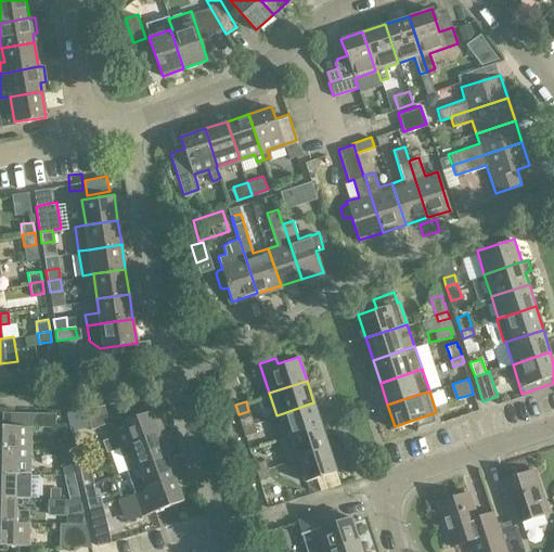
[(154,403),(133,411),(136,416),(123,421),(116,402),(85,408),(91,428),(108,422),(114,436),(103,440),(106,449),(117,445),(163,428),(154,403)]
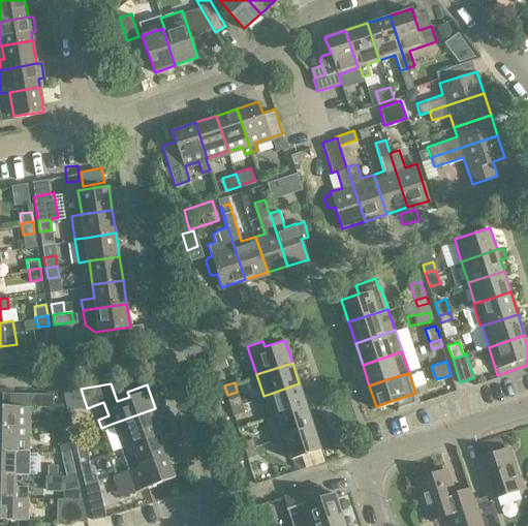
[(267,418),(306,405),(299,383),(270,394),(264,396),(270,416),(267,418)]
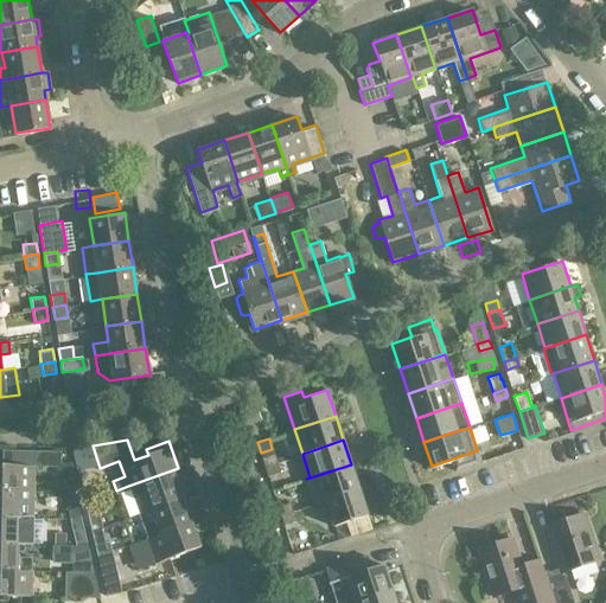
[(61,464),(61,450),(23,450),(21,464),(0,463),(0,487),(33,488),(33,464),(61,464)]
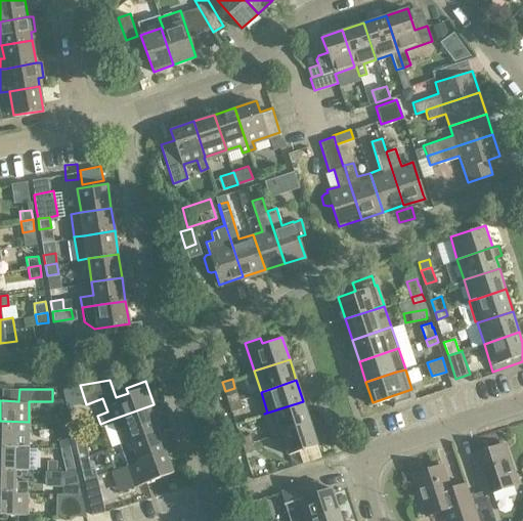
[(225,394),(228,402),(238,399),(235,390),(225,394)]
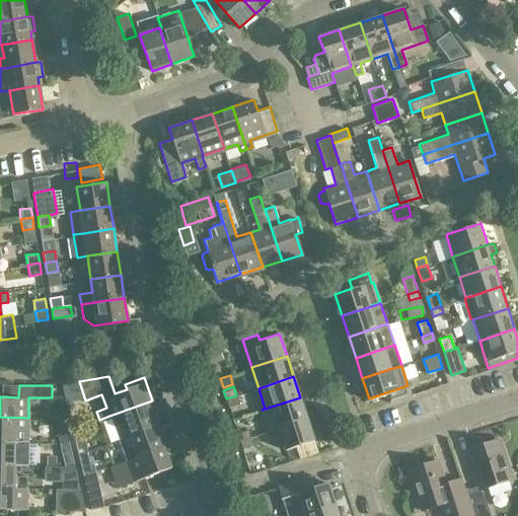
[(236,395),(226,398),(228,406),(238,402),(236,395)]
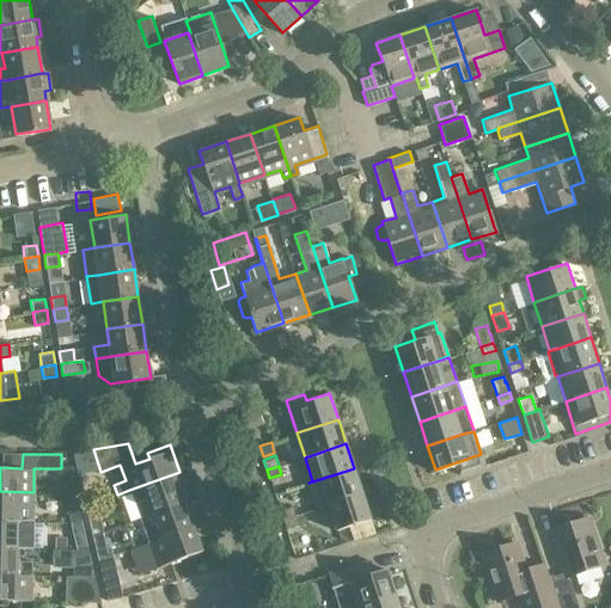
[(328,504),(362,493),(354,468),(309,483),(316,508),(328,504)]
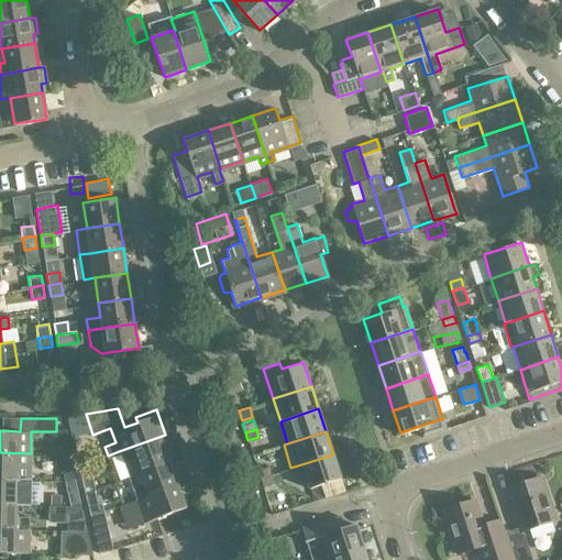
[(165,435),(119,451),(128,475),(140,471),(174,458),(168,445),(163,446),(161,439),(166,437),(165,435)]
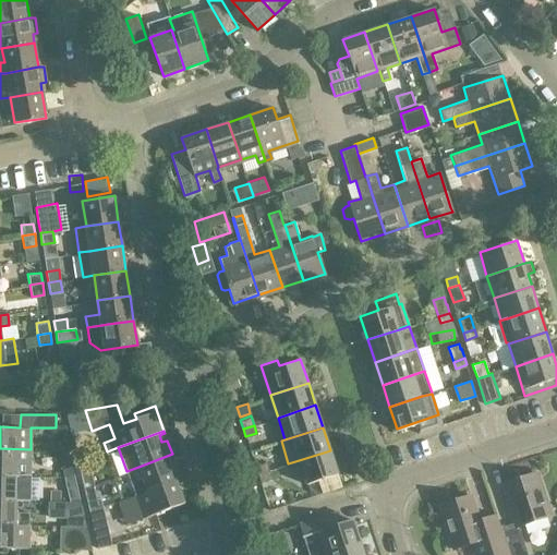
[(0,473),(16,474),(31,474),(31,449),(0,448),(0,473)]
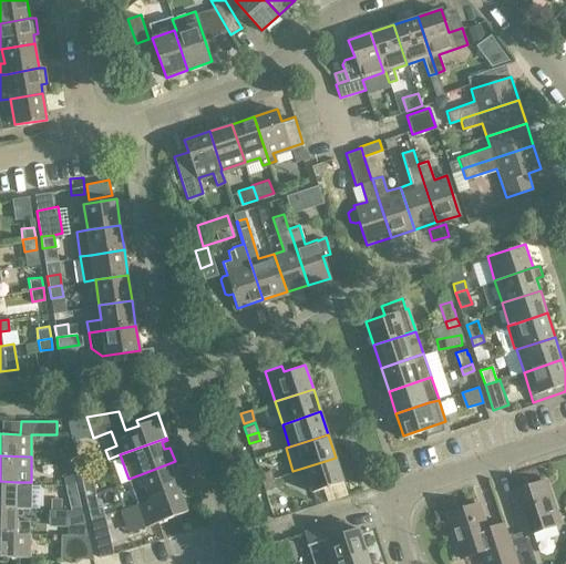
[(64,484),(75,482),(72,470),(69,457),(59,459),(62,472),(64,484)]
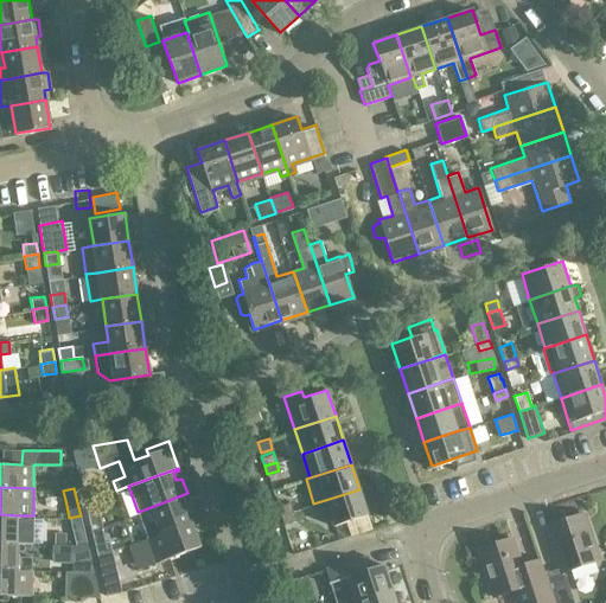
[(359,489),(325,500),(333,524),(367,513),(359,489)]
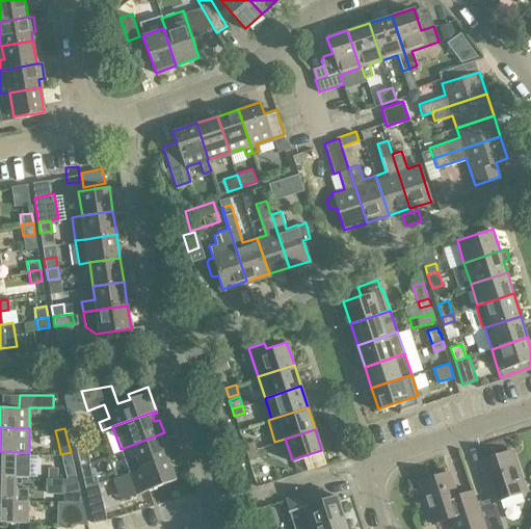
[(140,467),(167,456),(165,451),(170,449),(164,432),(132,445),(136,457),(126,461),(129,471),(140,467)]
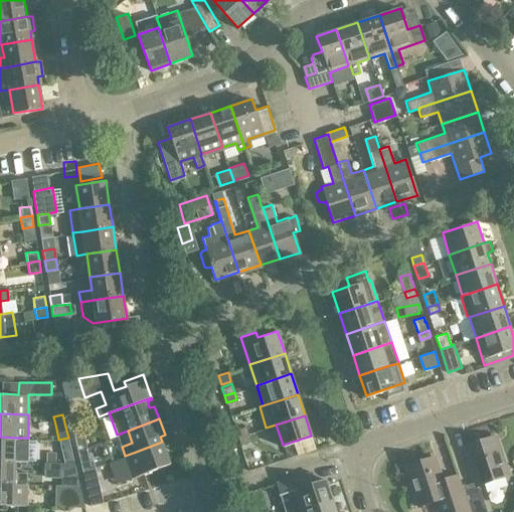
[(237,437),(247,434),(245,425),(235,429),(237,437)]
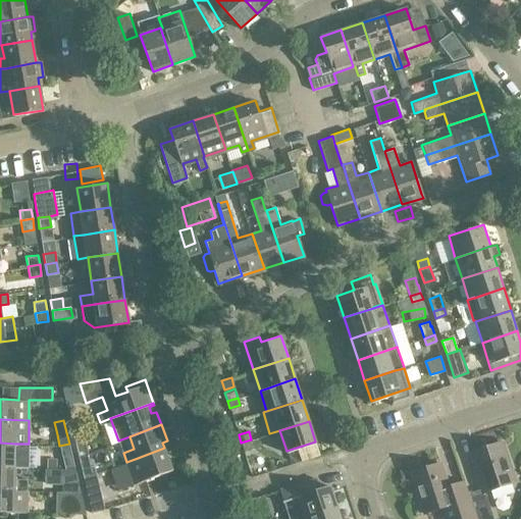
[(251,439),(241,443),(243,450),(254,447),(251,439)]
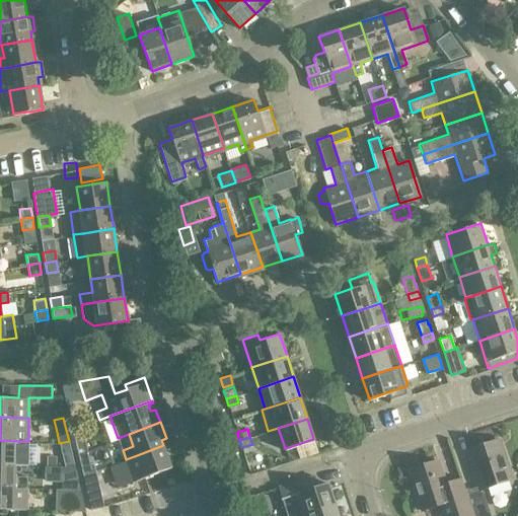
[(317,451),(313,439),(296,445),(300,456),(317,451)]
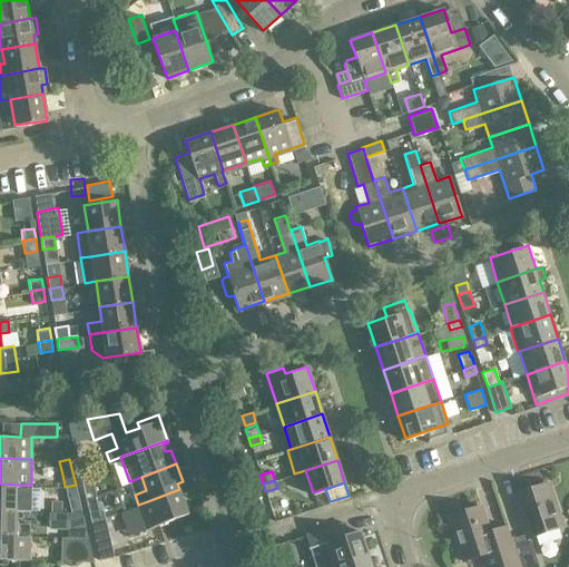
[(547,482),(513,494),(522,521),(520,521),(526,537),(561,525),(547,482)]
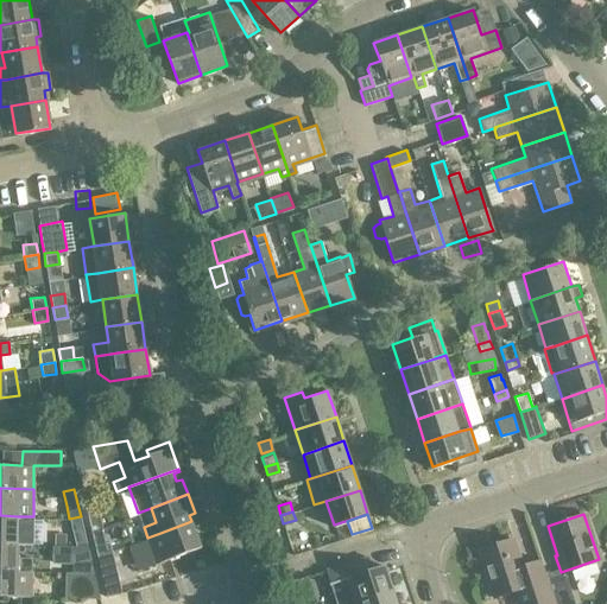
[(18,516),(0,515),(0,541),(17,542),(32,542),(33,516),(18,516)]
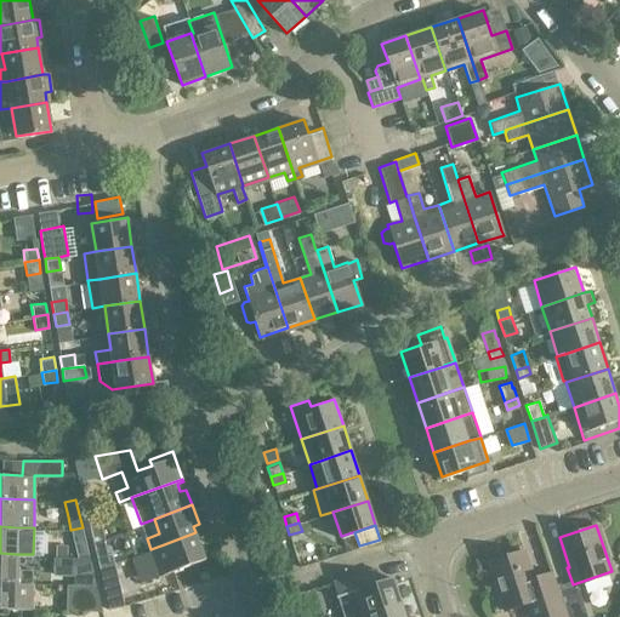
[(74,541),(77,555),(89,553),(83,527),(70,530),(74,541)]
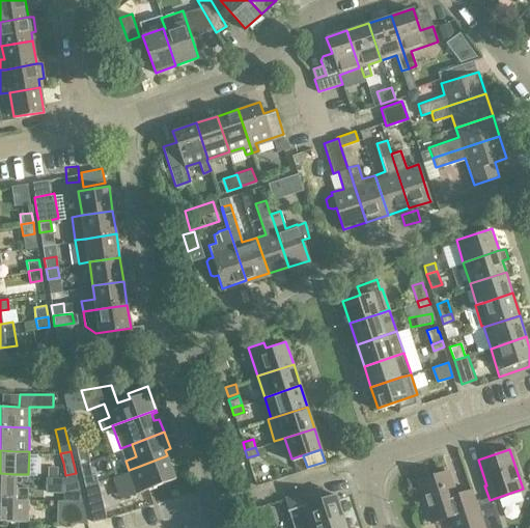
[(77,453),(79,462),(88,460),(86,451),(77,453)]
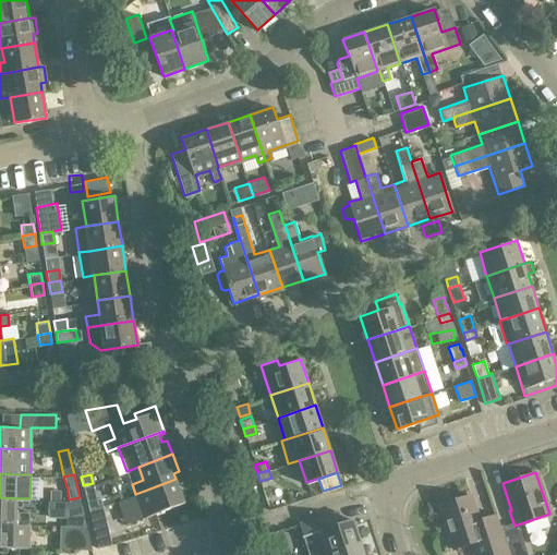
[(147,490),(135,494),(144,518),(184,503),(176,479),(147,490)]
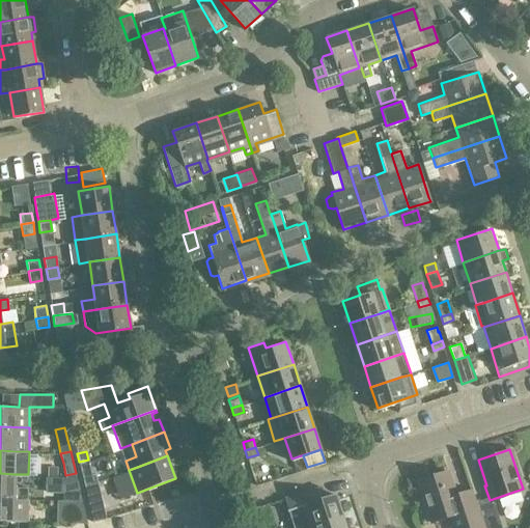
[(92,477),(88,460),(79,462),(83,479),(92,477)]
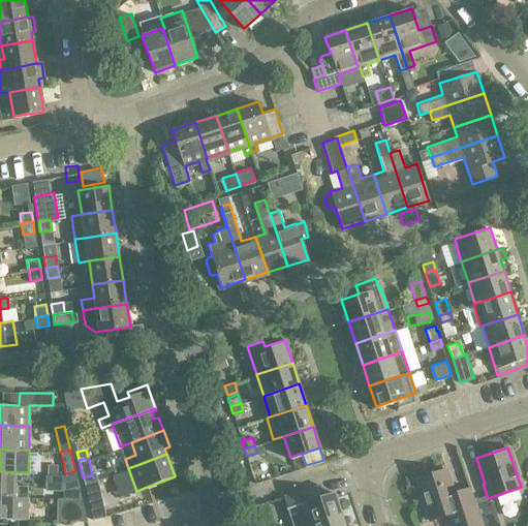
[(463,525),(482,525),(470,488),(455,493),(445,467),(415,477),(429,518),(458,508),(463,525)]
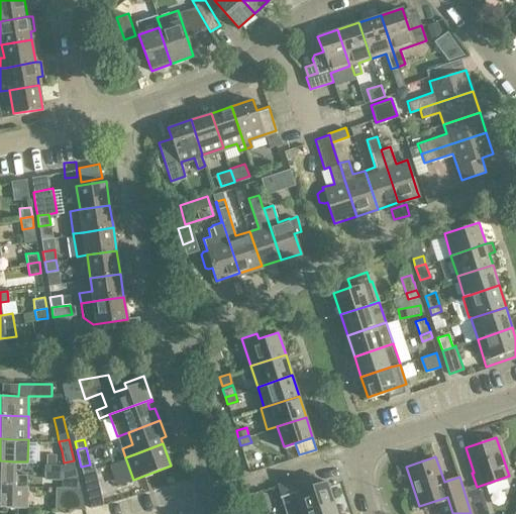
[(0,485),(14,486),(26,486),(26,475),(14,475),(14,461),(0,460),(0,485)]
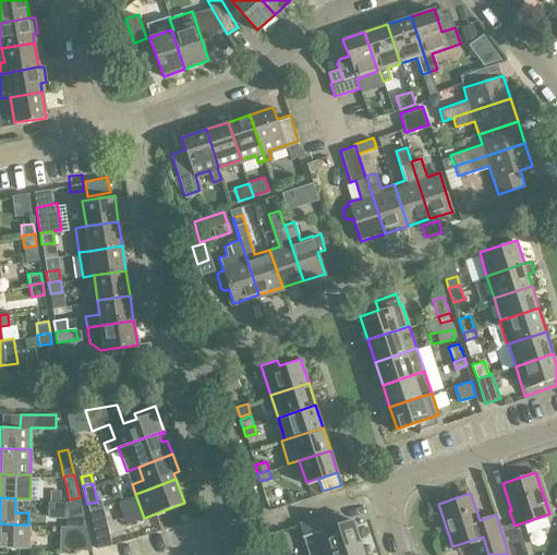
[(83,511),(80,497),(69,499),(72,514),(83,511)]
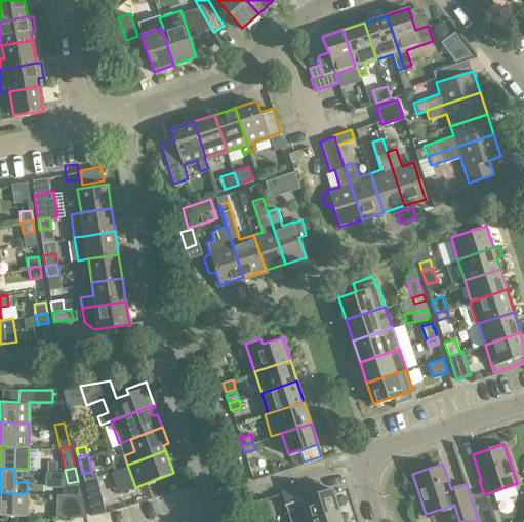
[(290,521),(299,521),(304,521),(338,510),(331,487),(321,490),(317,479),(290,487),(281,490),(290,521)]
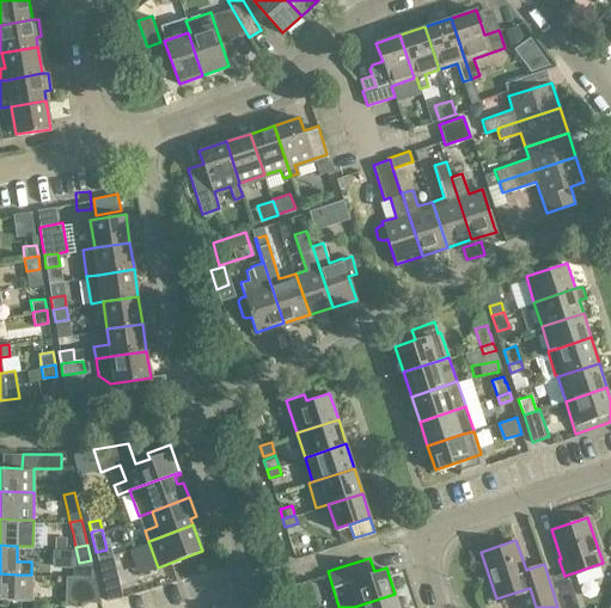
[(122,596),(114,560),(98,564),(108,600),(122,596)]
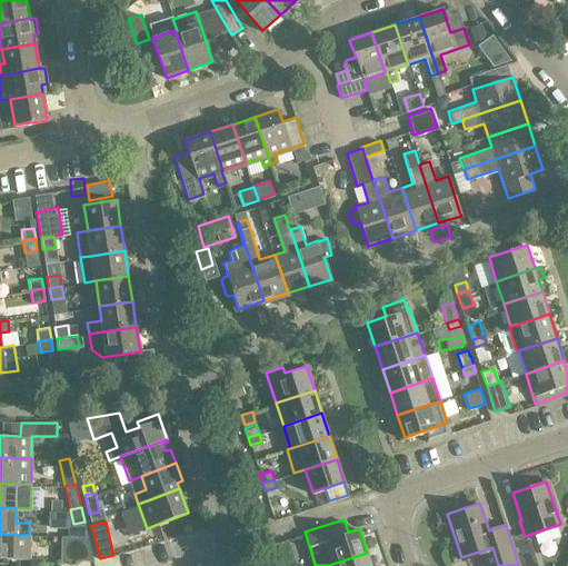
[(29,535),(16,535),(0,534),(0,557),(29,558),(29,535)]
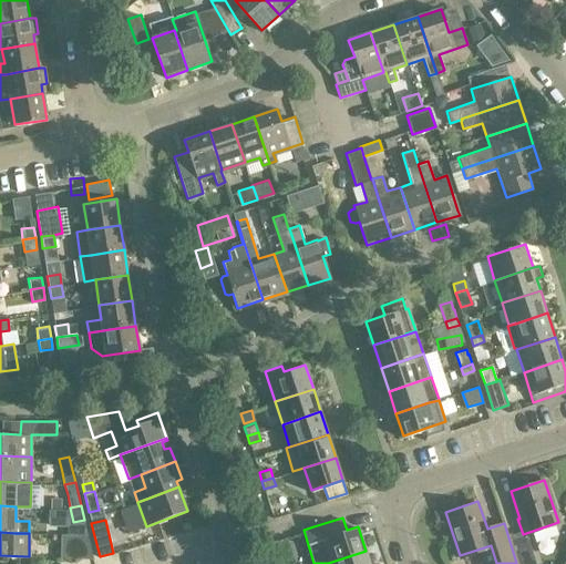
[(61,533),(60,557),(92,557),(88,534),(61,533)]
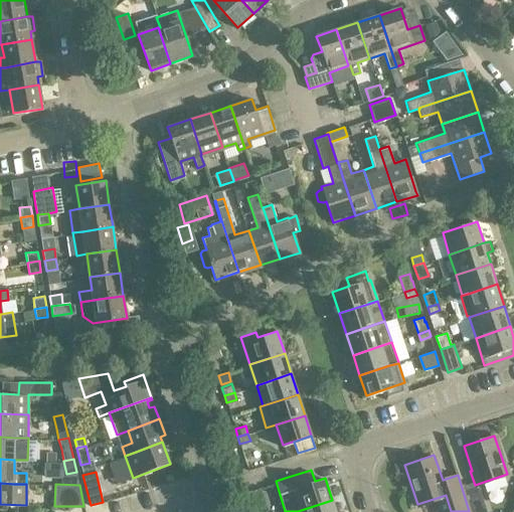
[(487,511),(480,490),(465,495),(470,511),(487,511)]
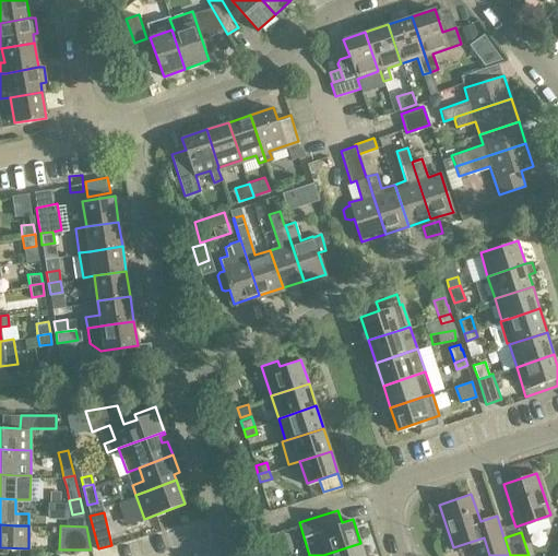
[(365,555),(360,543),(323,555),(365,555)]
